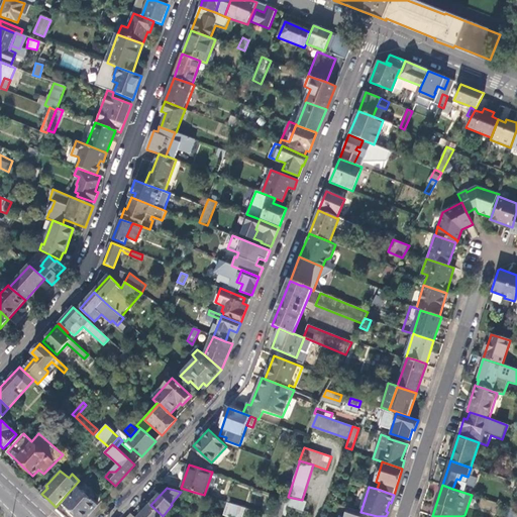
[(64,504),(77,516),(86,516),(97,506),(92,502),(95,498),(92,495),(89,499),(78,489),(64,504)]
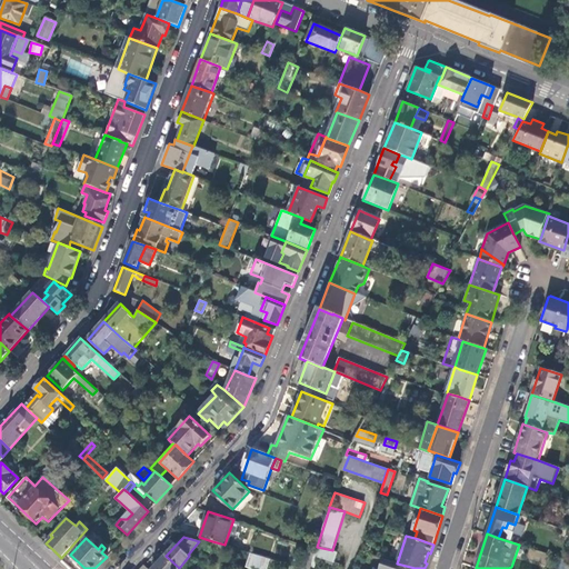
[(240,549),(225,545),(212,541),(210,548),(238,557),(240,549)]
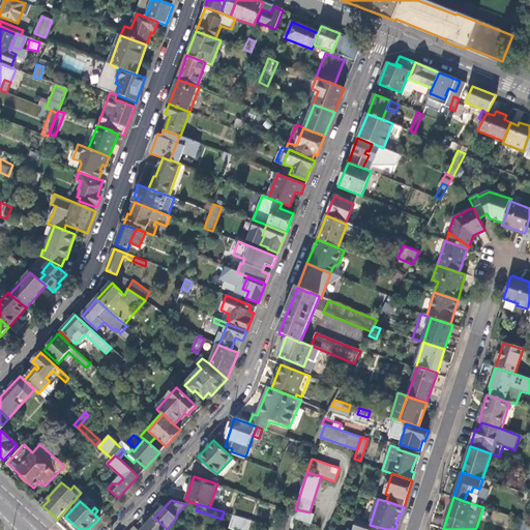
[(310,512),(295,509),(295,511),(293,516),(293,519),(311,524),(312,522),(315,514),(310,512)]
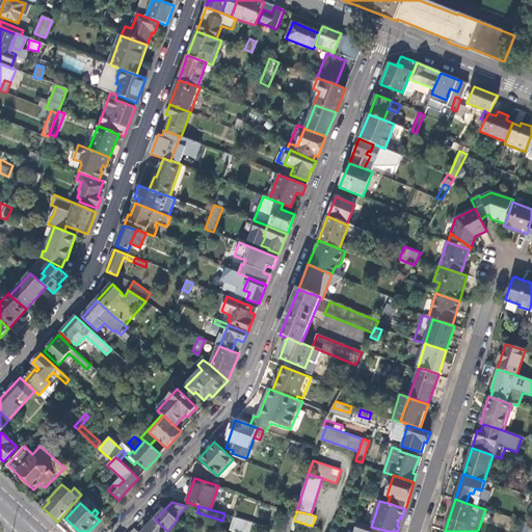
[(282,531),(285,531),(290,531),(294,521),(294,517),(287,515),(282,531)]
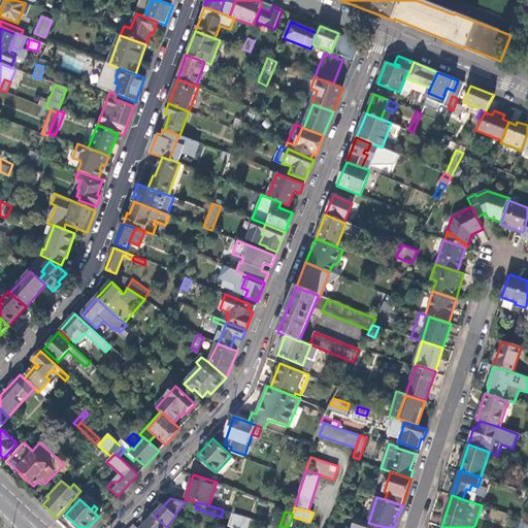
[(235,527),(249,527),(252,519),(234,514),(230,526),(235,527)]
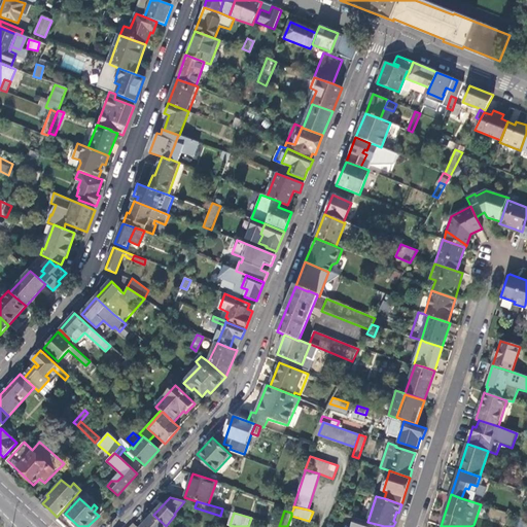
[(165,526),(166,526),(153,515),(141,526),(165,526)]
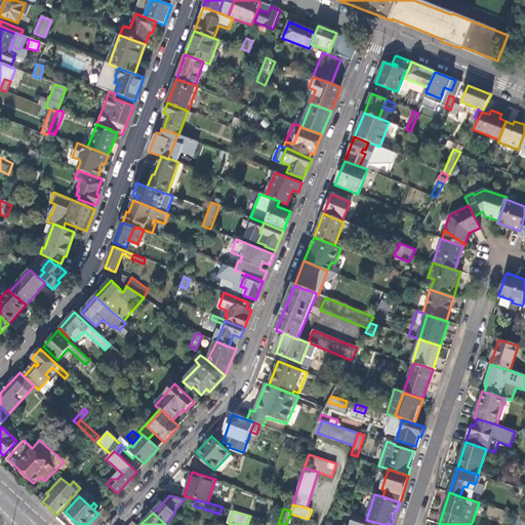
[(382,524),(366,520),(354,516),(350,524),(382,524)]
